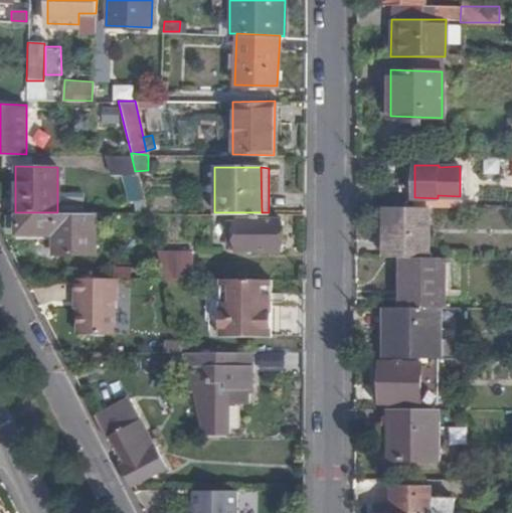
[(4,198),(15,198),(15,169),(4,169),(4,198)]
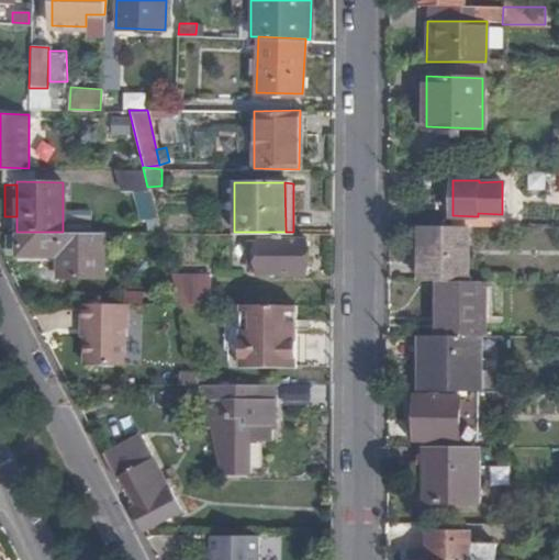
[(478,213),(478,216),(478,223),(505,223),(504,213),(502,214),(478,213)]
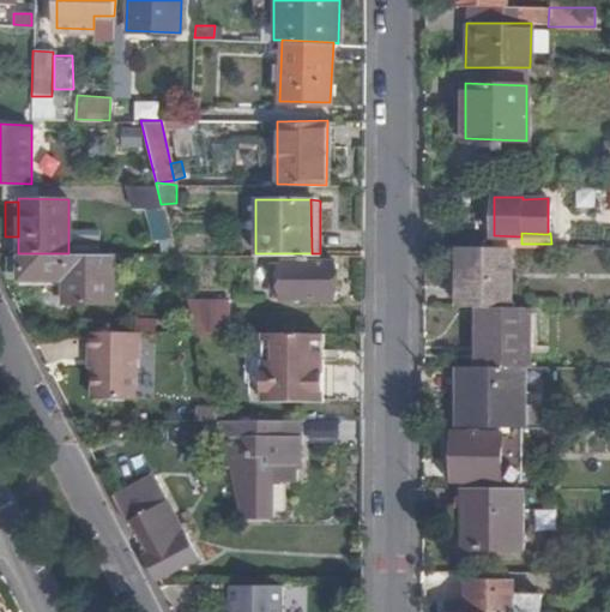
[(509,246),(457,246),(457,306),(477,306),(508,306),(509,246)]
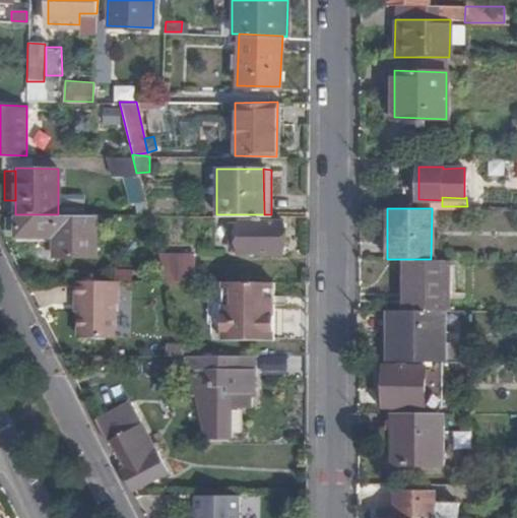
[(516,217),(516,208),(475,209),(475,225),(498,227),(498,217),(516,217)]
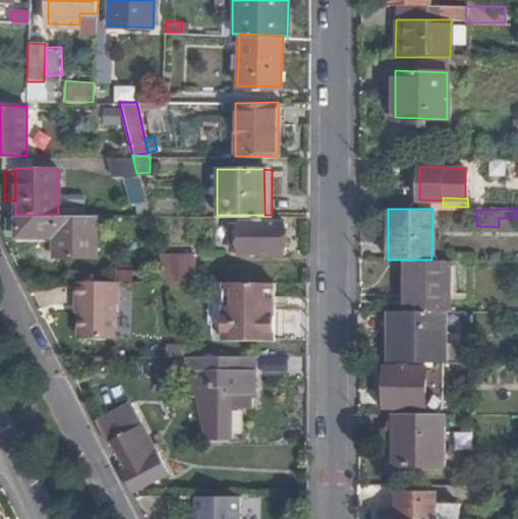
[(58,215),(15,215),(15,235),(53,236),(53,255),(95,255),(96,215),(58,215)]
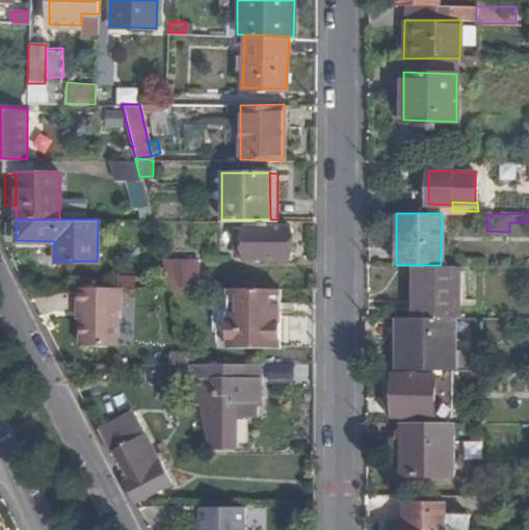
[(260,219),(242,219),(243,258),(289,258),(288,224),(260,223),(260,219)]
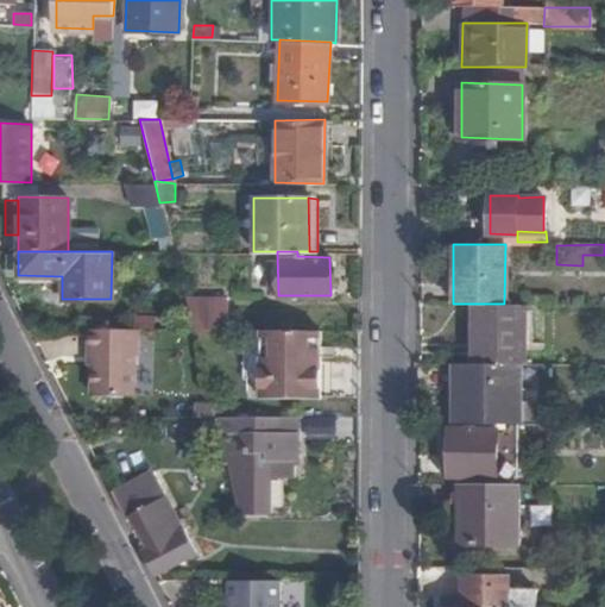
[(183,294),(191,329),(227,329),(225,294),(183,294)]
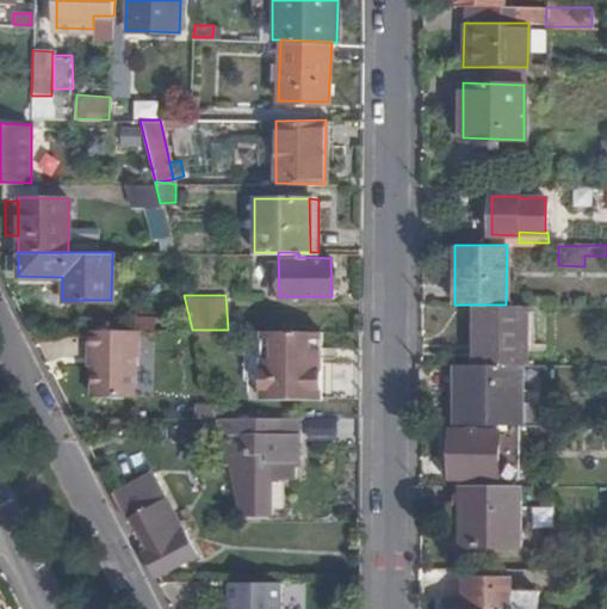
[(506,305),(475,305),(476,363),(502,364),(526,364),(527,305),(506,305)]
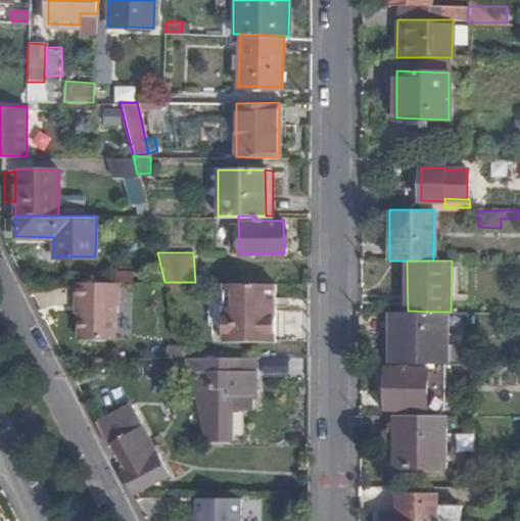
[(120,282),(72,282),(72,302),(73,302),(73,337),(112,338),(113,304),(120,305),(120,282)]
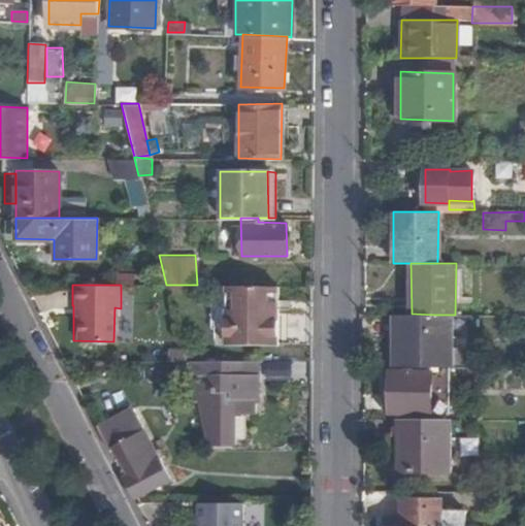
[(275,343),(276,285),(207,285),(207,326),(223,326),(223,343),(275,343)]
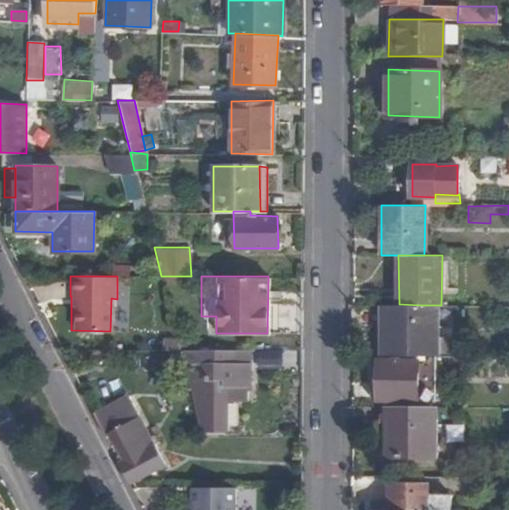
[(399,304),(381,304),(381,355),(421,356),(421,305),(399,304)]
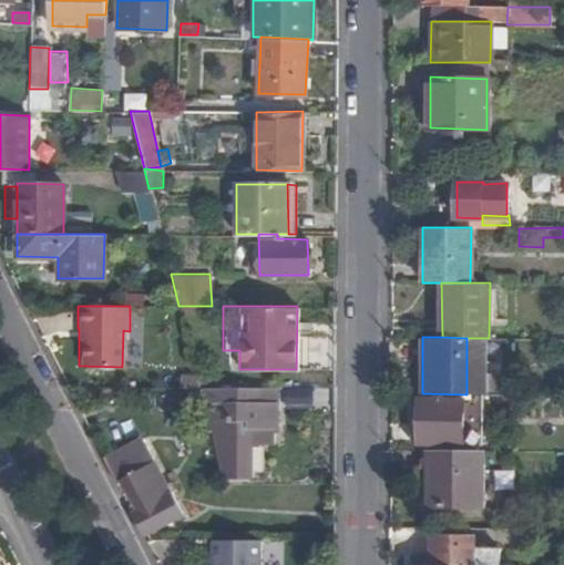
[(181,387),(188,387),(198,387),(195,375),(181,375),(181,387)]
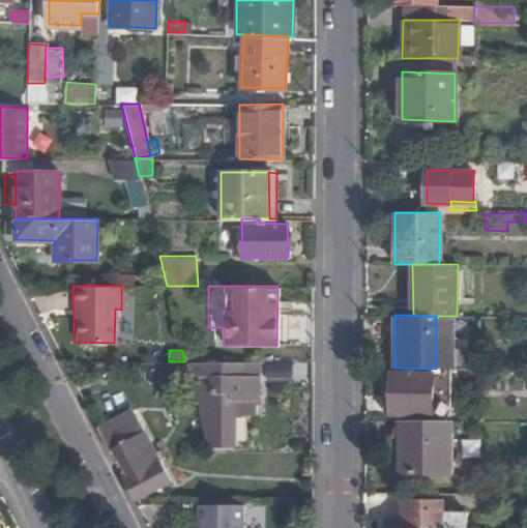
[(179,380),(189,379),(188,373),(185,361),(176,361),(179,380)]
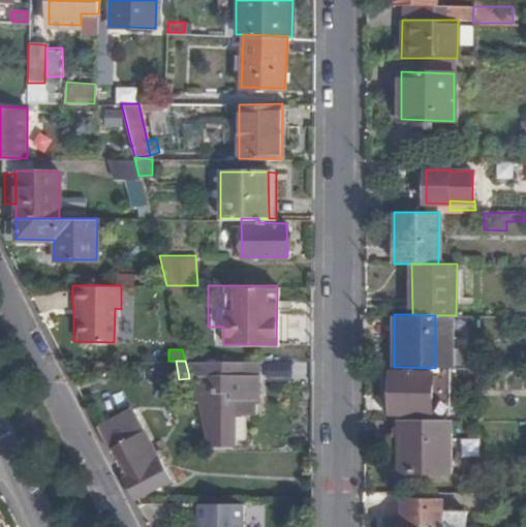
[(185,361),(188,372),(205,373),(204,423),(212,424),(212,443),(228,443),(228,411),(246,410),(246,399),(256,399),(256,374),(246,374),(246,361),(185,361)]
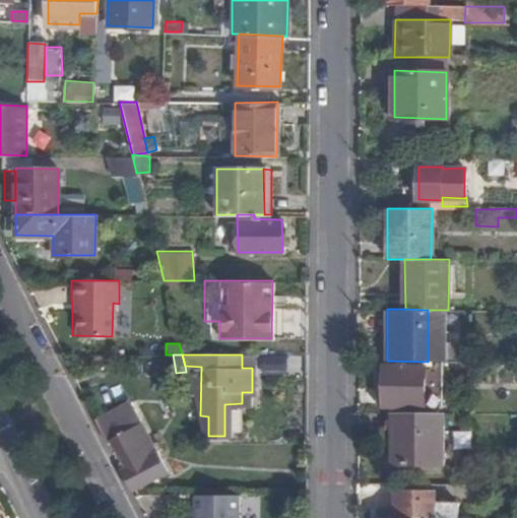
[(384,368),(384,404),(384,406),(422,405),(422,367),(384,365),(384,368)]
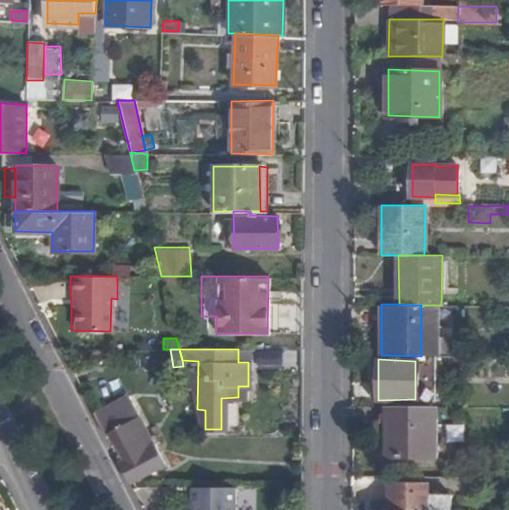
[(117,461),(128,484),(163,465),(125,393),(92,413),(105,437),(113,432),(122,452),(124,456),(117,461)]
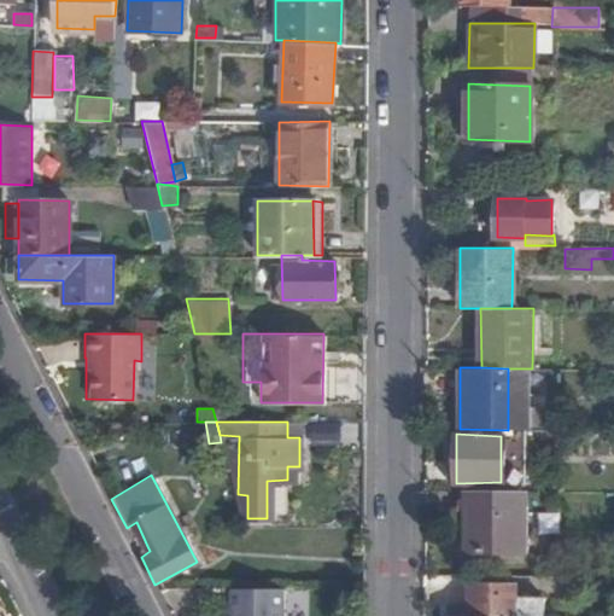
[(472,528),(466,528),(466,551),(524,551),(524,490),(472,488),(472,528)]
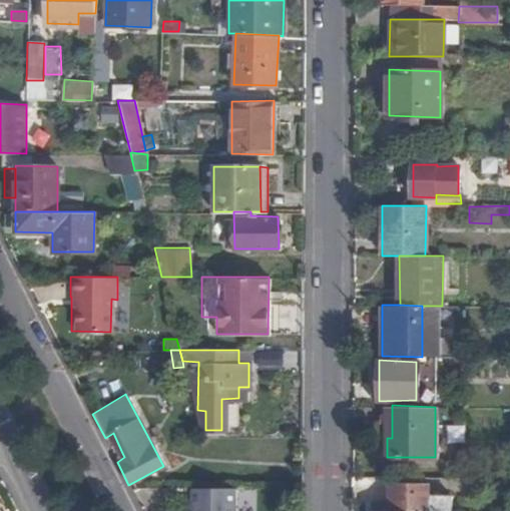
[(122,453),(114,458),(117,462),(124,457),(122,453)]
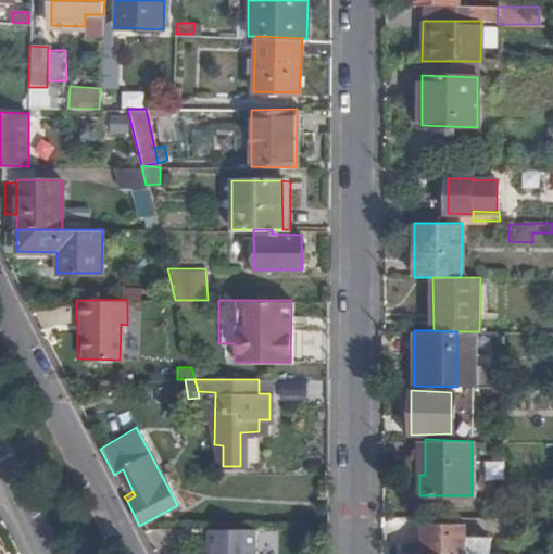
[(487,553),(487,539),(466,539),(465,525),(423,524),(423,553),(411,553),(487,553)]
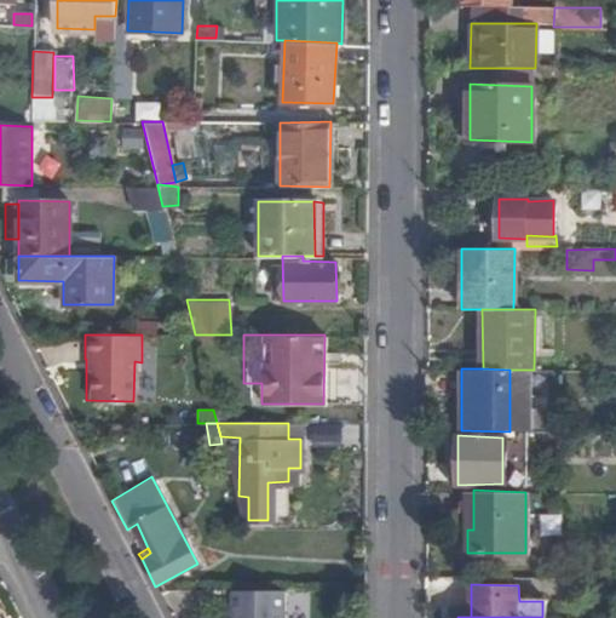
[(281,617),(282,589),(230,590),(230,611),(234,611),(232,617),(281,617)]
